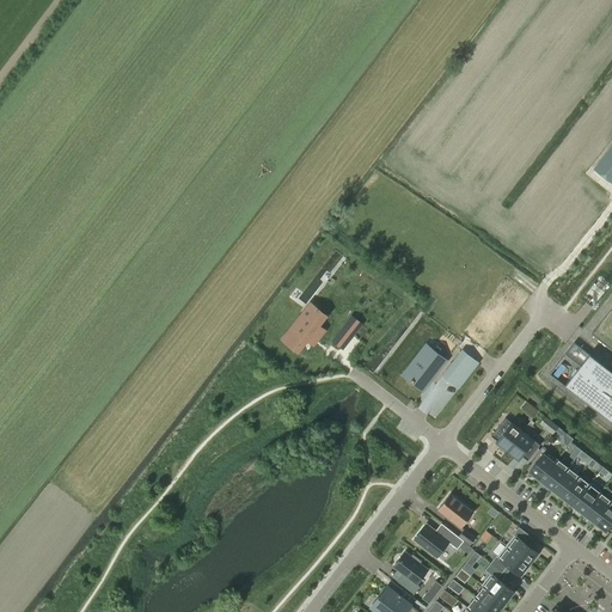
[(611,144),(594,166),(611,181),(611,144)]
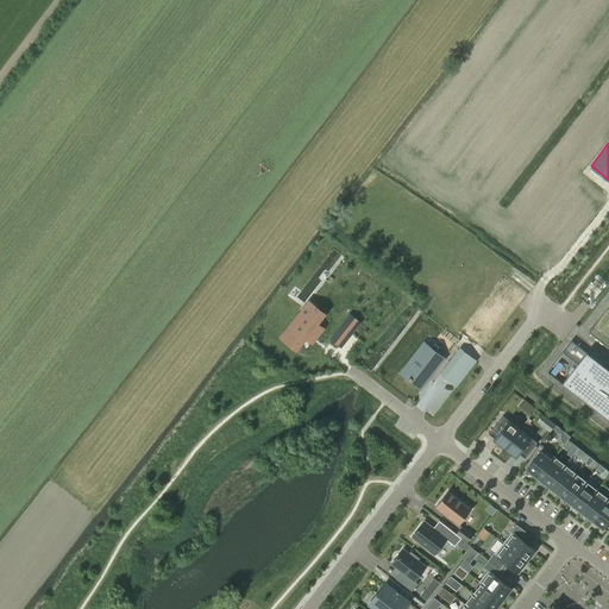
[(309,302),(283,334),(299,345),(309,332),(315,337),(322,328),(316,324),(324,314),(309,302)]
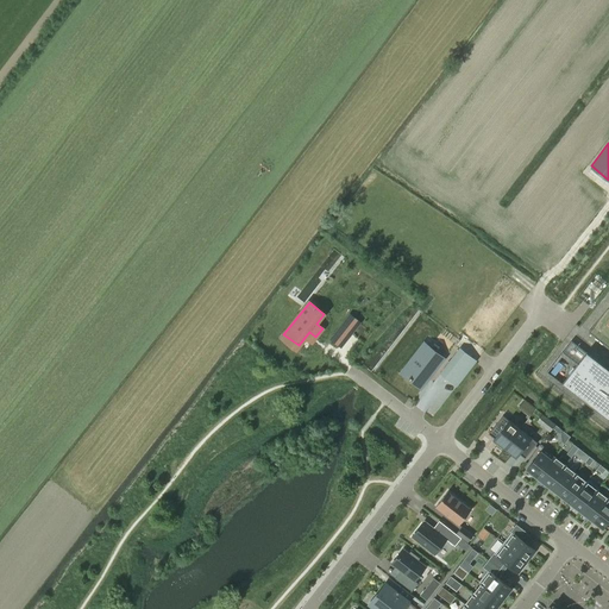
[(351,316),(339,332),(346,338),(358,322),(351,316)]
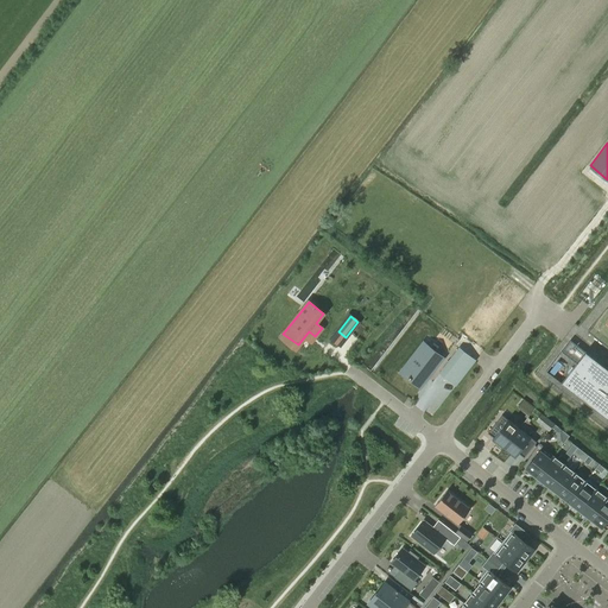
[(442,359),(424,346),(403,373),(420,387),(428,377),(429,378),(437,367),(436,366),(442,359)]
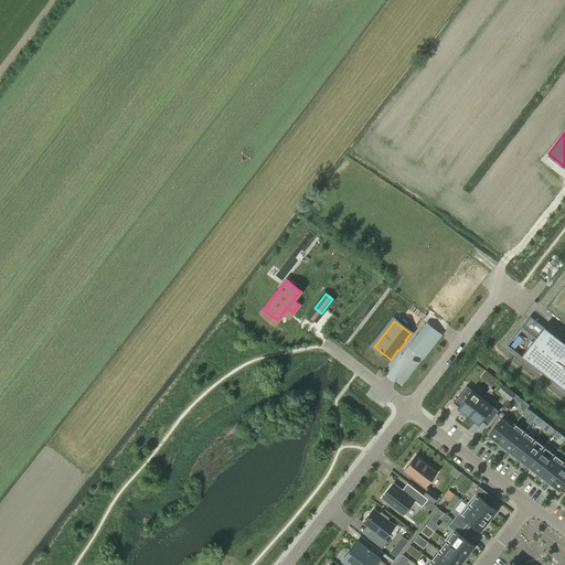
[(440,336),(426,324),(416,337),(422,341),(415,350),(424,356),(430,348),(432,348),(440,336)]
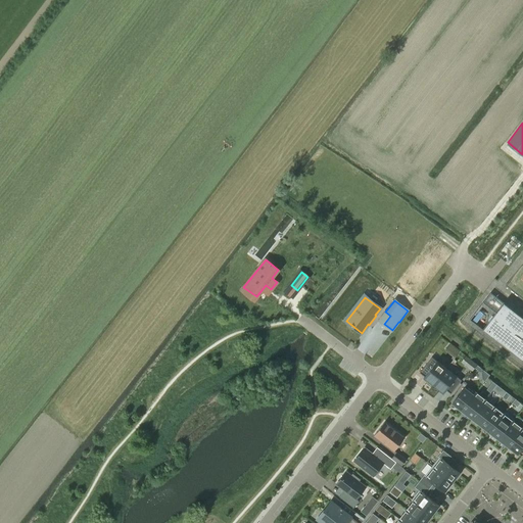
[(522,317),(504,302),(482,329),(522,361),(522,317)]
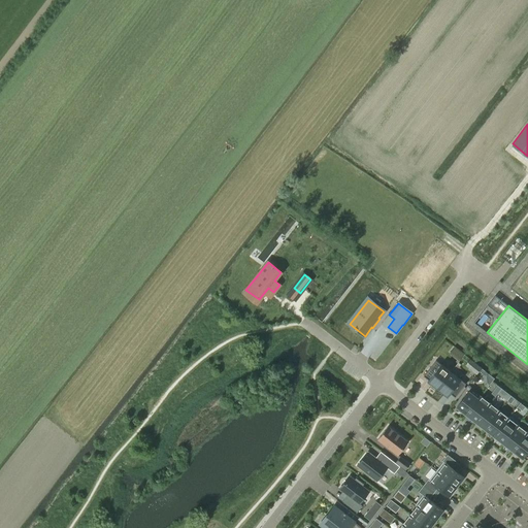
[(424,374),(423,376),(428,380),(431,383),(430,385),(436,389),(450,371),(434,360),(424,374)]
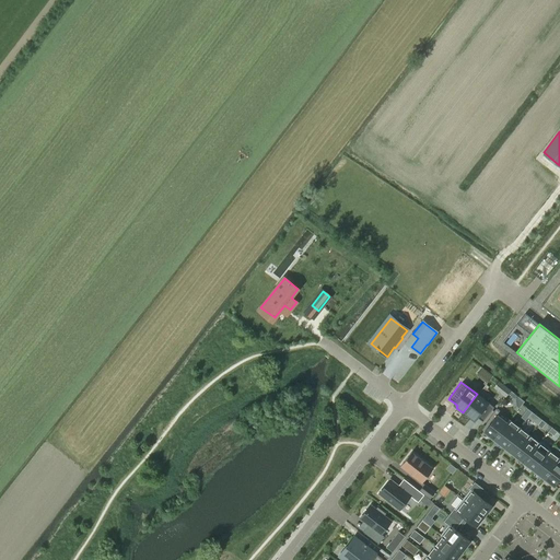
[(499,382),(493,388),(505,397),(508,394),(511,391),(499,382)]
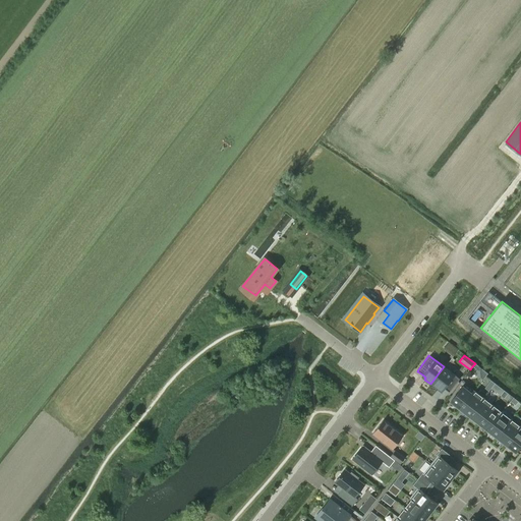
[(444,366),(430,384),(438,389),(439,387),(443,390),(444,388),(449,392),(459,379),(444,366)]
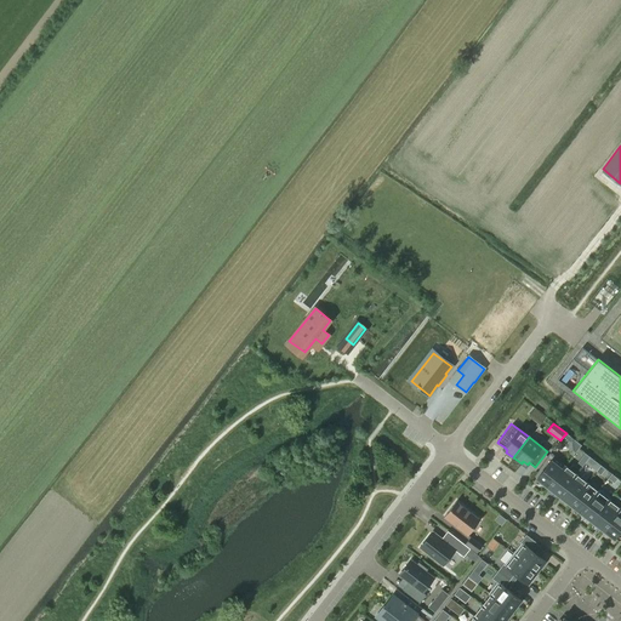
[(577,462),(582,466),(586,463),(590,457),(585,454),(577,462)]
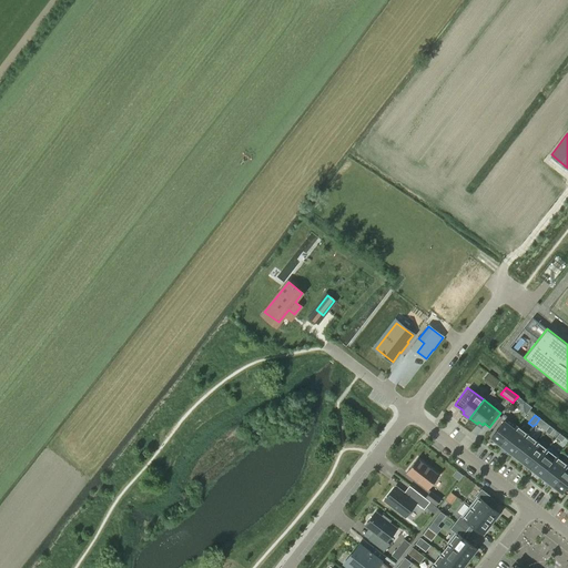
[(545,423),(539,418),(536,424),(541,427),(545,423)]
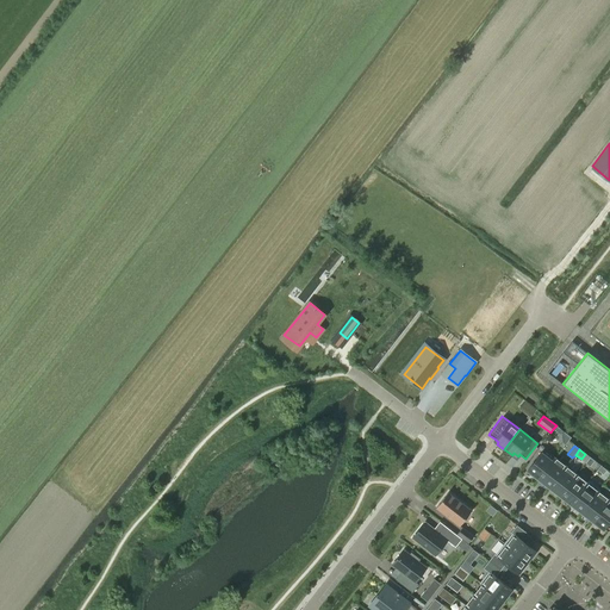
[(541,453),(528,470),(539,479),(552,461),(541,453)]
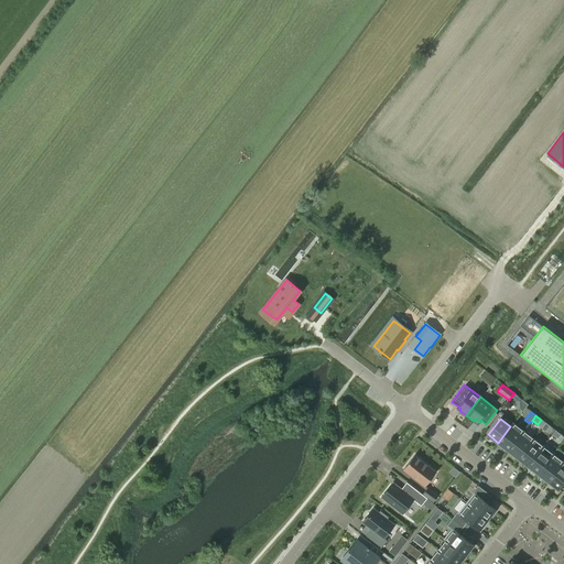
[(513,423),(510,426),(498,443),(508,451),(523,431),(513,423)]
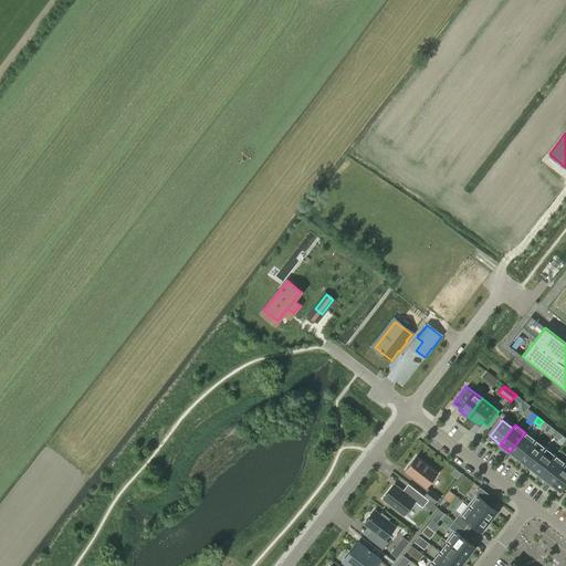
[(535,440),(525,432),(510,452),(520,460),(535,440)]
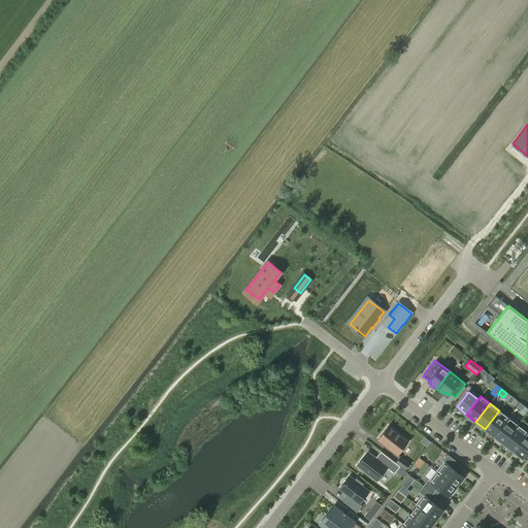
[(508,418),(499,410),(485,429),(494,436),(508,418)]
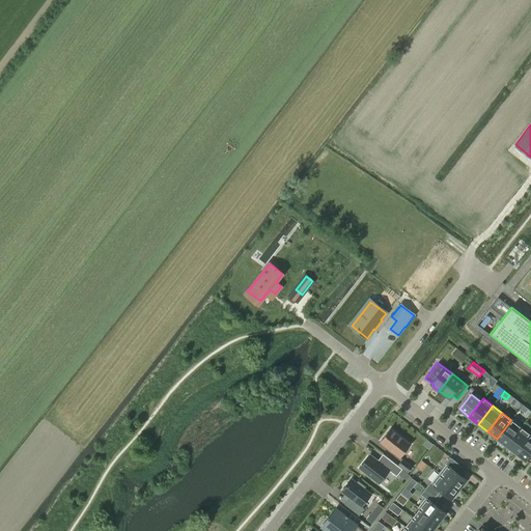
[(511,420),(497,439),(506,446),(521,427),(521,428),(523,426),(512,418),(511,420)]
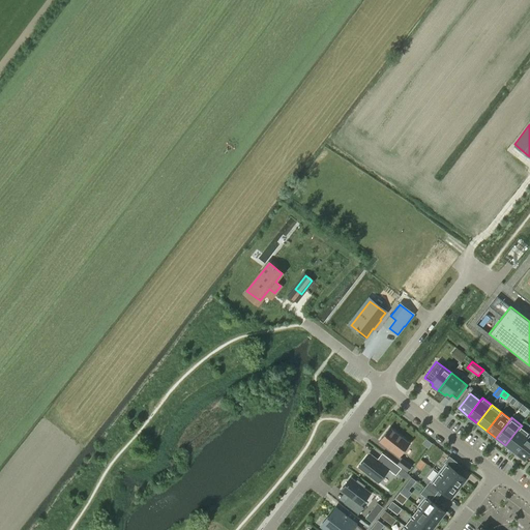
[(389,427),(379,440),(399,457),(409,443),(389,427)]
